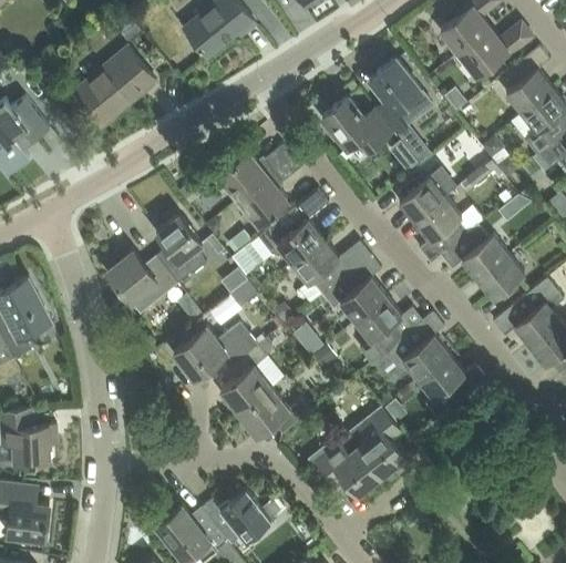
[(255,24),(240,8),(235,0),(212,0),(211,1),(213,6),(184,30),(193,41),(207,58),(236,33),(239,37),(255,24)]
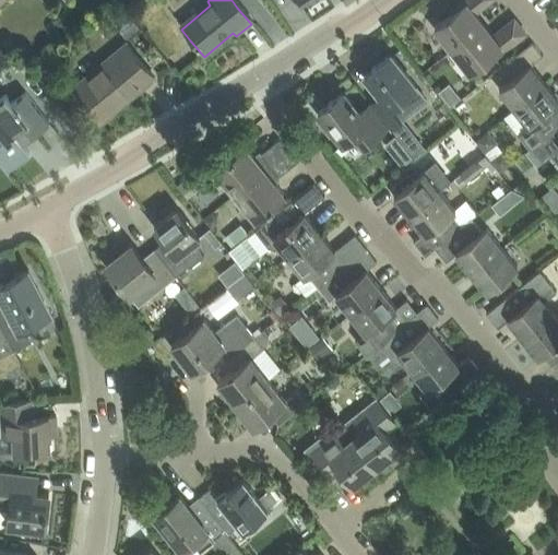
[(294,0),(300,10),(313,0),(294,0)]
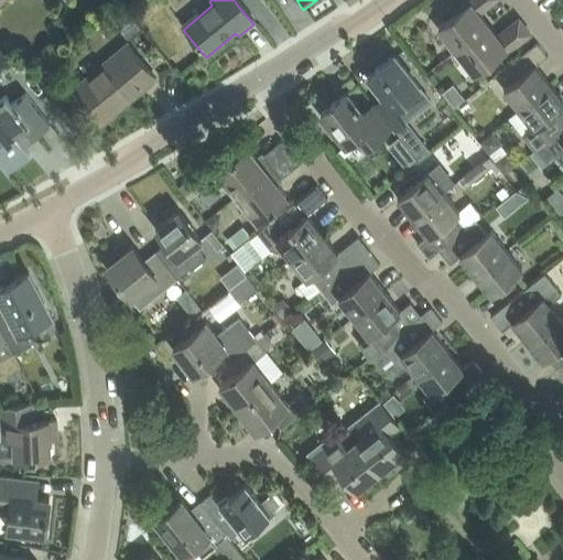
[(437,30),(452,47),(455,53),(487,28),(477,17),(498,0),(468,0),(453,13),(455,17),(437,30)]
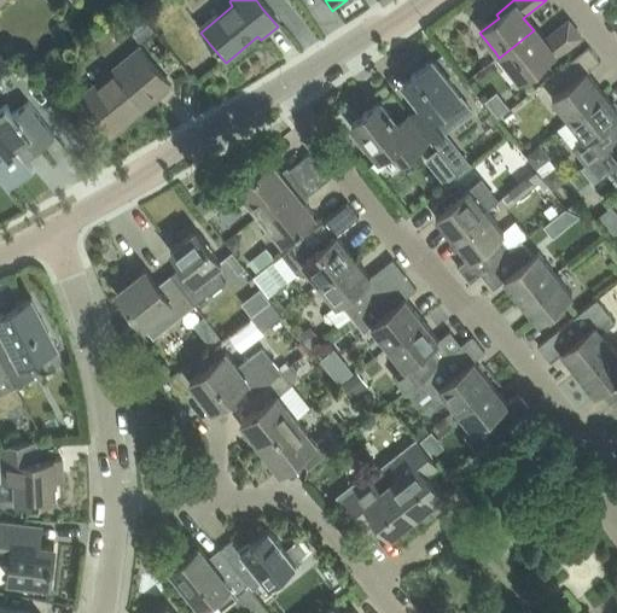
[(541,71),(580,40),(568,25),(543,44),(534,30),(499,58),(519,83),(540,68),(541,71)]
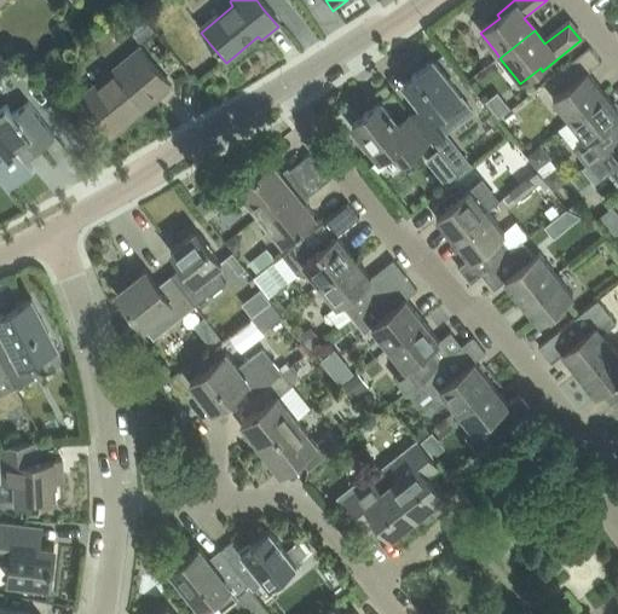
[(552,103),(569,123),(602,96),(587,76),(600,65),(589,50),(570,65),(553,79),(559,86),(558,86),(562,93),(552,103)]
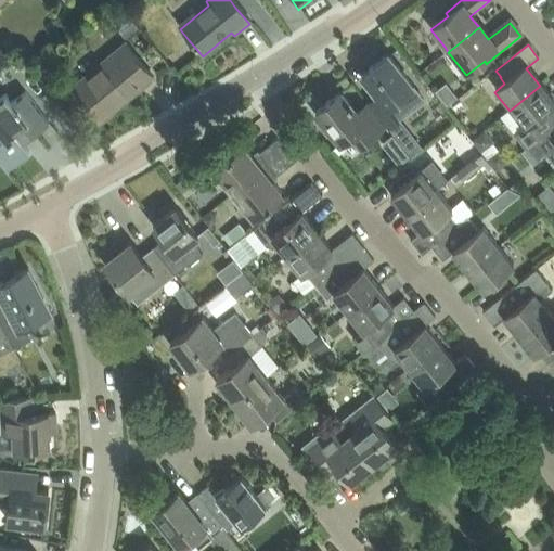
[(72,90),(84,105),(97,122),(120,103),(121,104),(152,80),(138,63),(125,47),(72,90)]
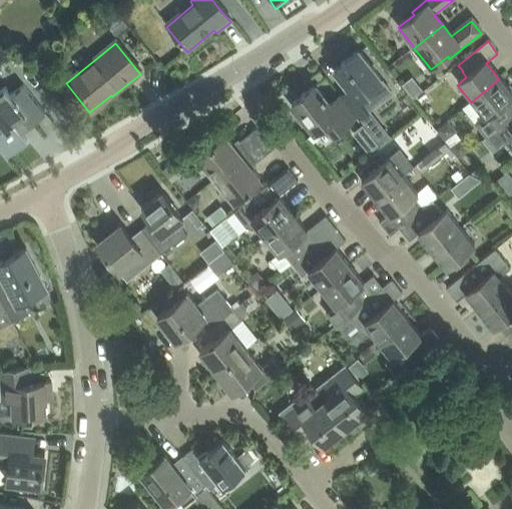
[(357,52),(333,71),(348,90),(339,98),(355,119),(358,121),(391,95),(370,68),(357,52)]
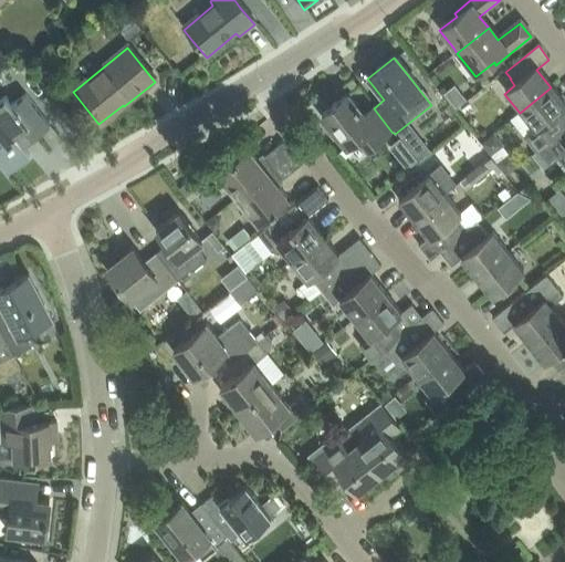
[(564,105),(551,87),(520,113),(534,131),(522,139),(534,154),(544,145),(564,128),(564,105)]
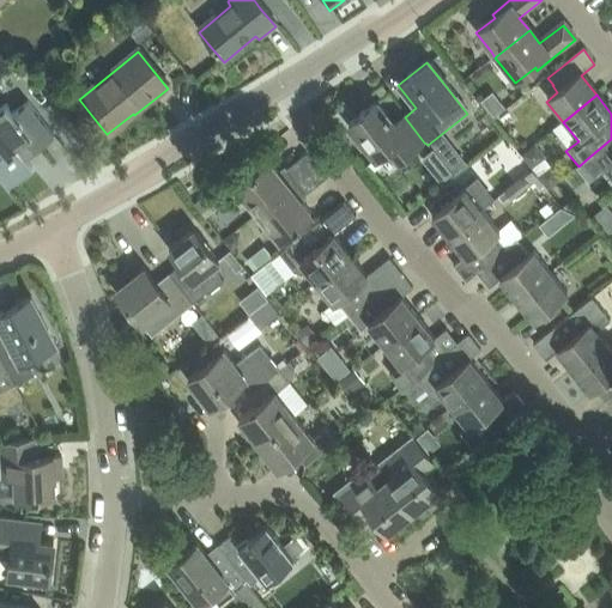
[(502,125),(514,115),(501,99),(489,109),(502,125)]
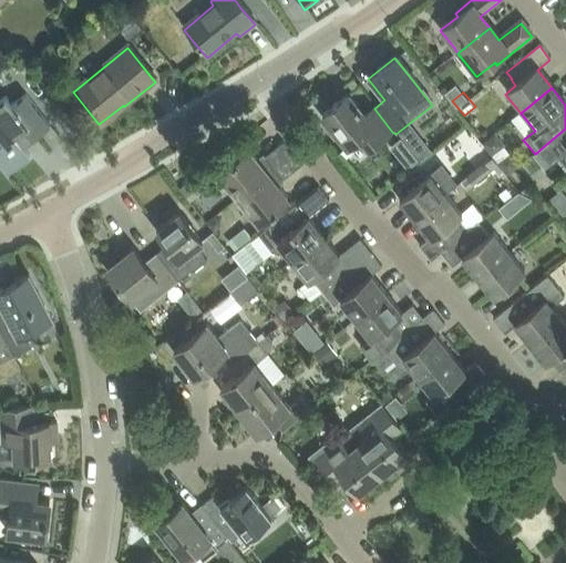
[(6,99),(0,102),(0,166),(8,176),(29,159),(20,149),(31,140),(32,141),(49,128),(35,110),(24,96),(11,106),(6,99)]
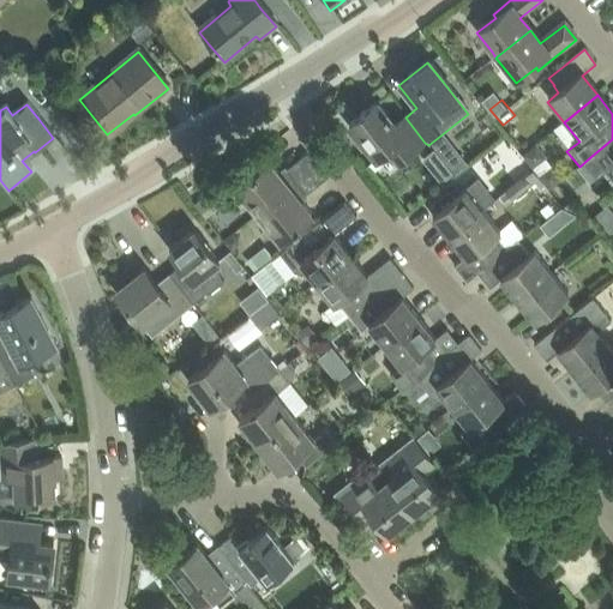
[(376,104),(348,126),(376,161),(389,150),(400,163),(410,155),(425,143),(406,118),(394,127),(388,120),(390,119),(385,114),(384,115),(376,104)]
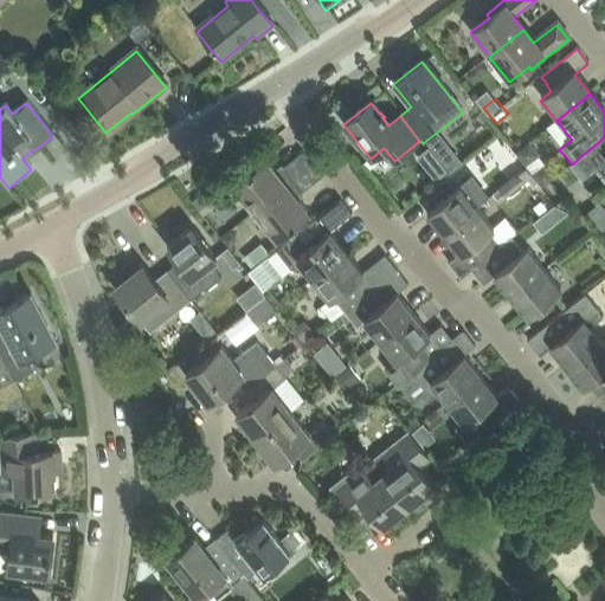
[(469,169),(506,142),(496,130),(461,159),(469,169)]
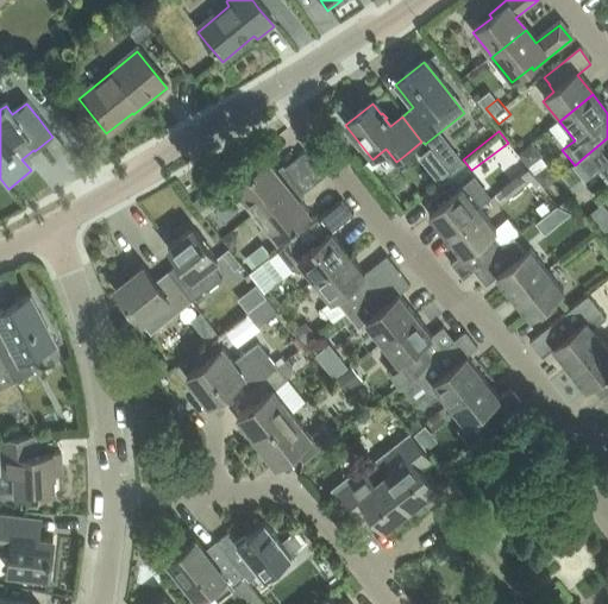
[(607,138),(585,156),(607,183),(607,138)]
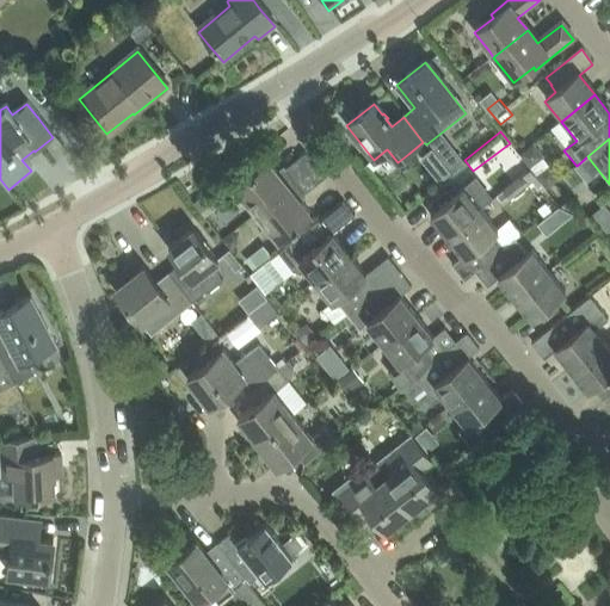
[(533,159),(542,172),(553,164),(543,150),(533,159)]
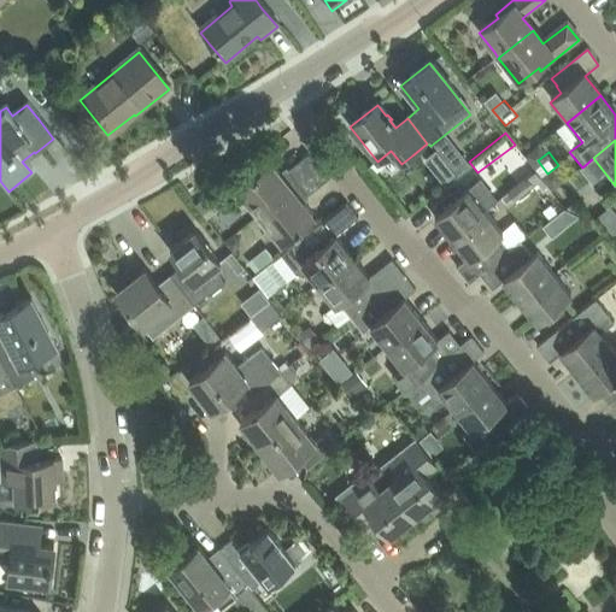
[(457,156),(445,165),(456,178),(467,169),(457,156)]
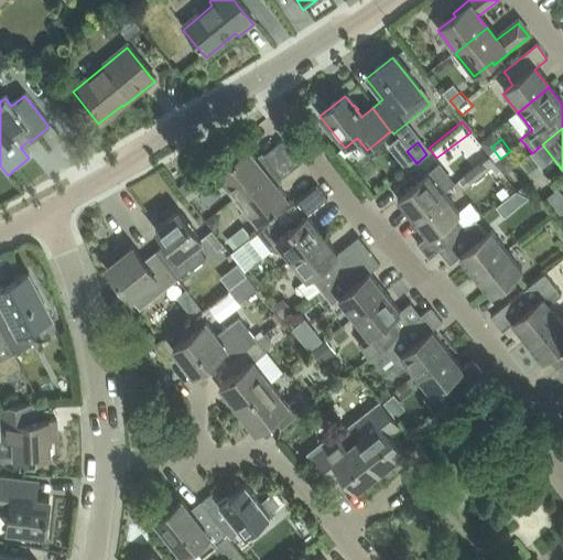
[(290,155),(281,144),(257,163),(247,150),(236,159),(235,158),(230,161),(230,162),(229,164),(223,155),(197,176),(206,189),(219,178),(236,198),(290,155)]
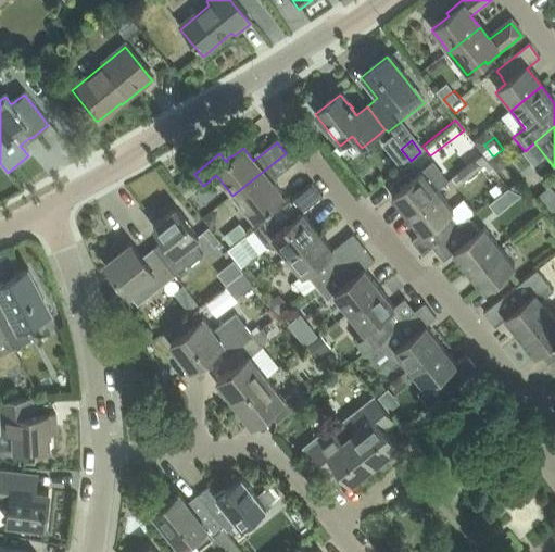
[(400,150),(389,159),(398,170),(408,161),(400,150)]
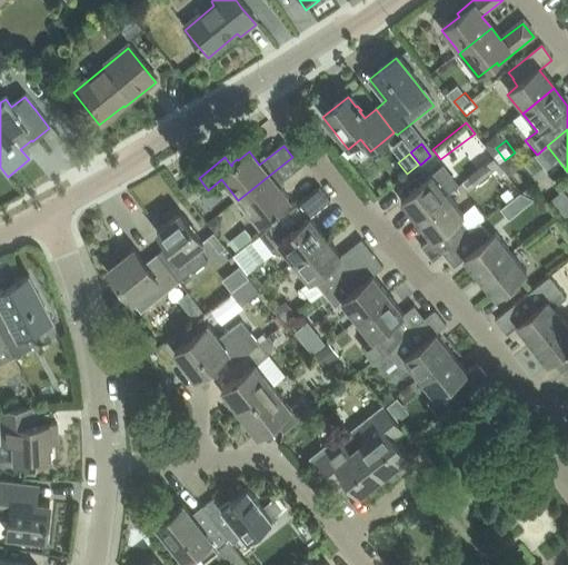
[(301,168),(292,157),(238,200),(257,225),(288,200),(277,188),(301,168)]
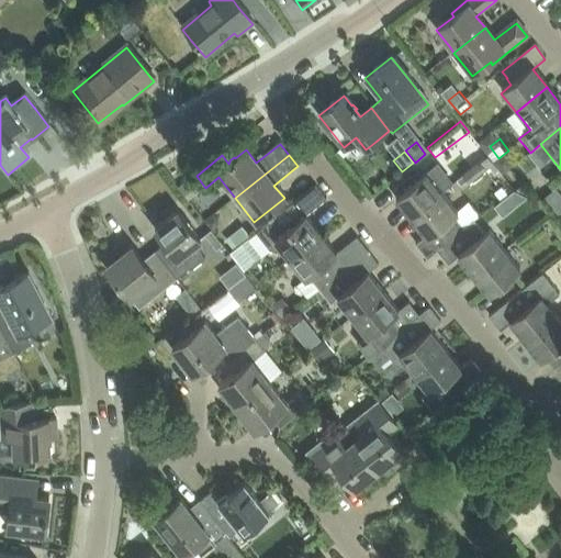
[(484,171),(478,164),(461,176),(468,185),(484,171)]
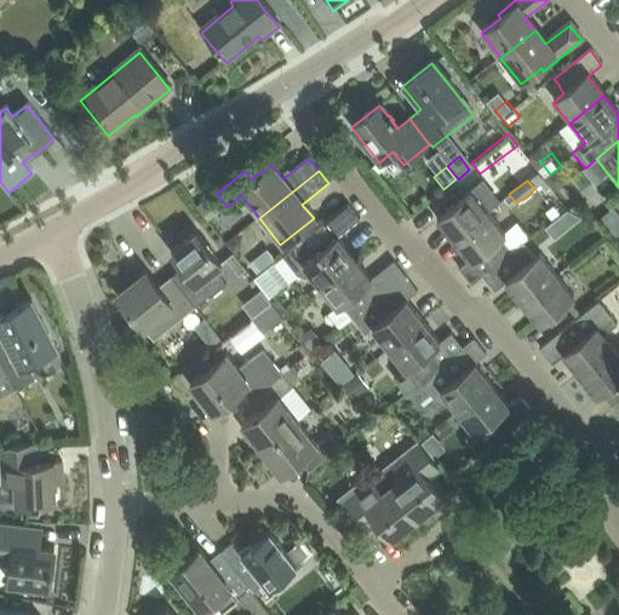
[(448,197),(435,208),(441,217),(436,220),(453,242),(487,214),(499,205),(482,184),(470,194),(458,203),(451,195),(448,197)]
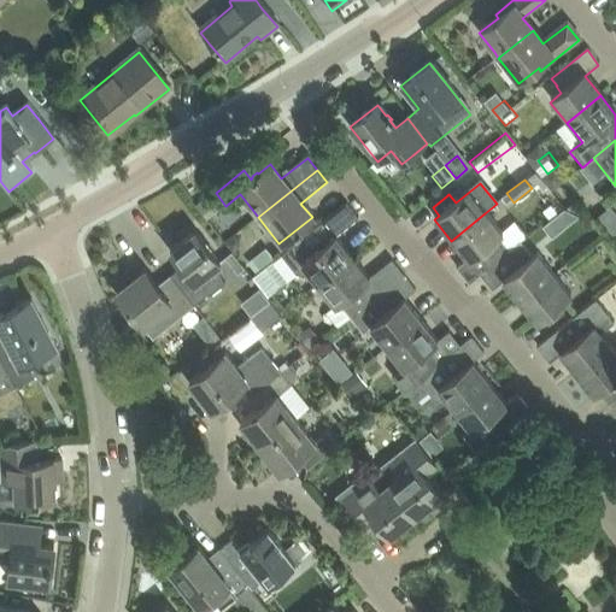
[(205,223),(223,209),(215,198),(197,211),(205,223)]
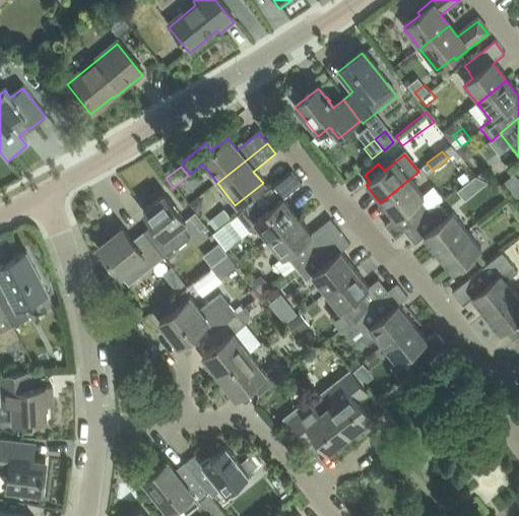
[(236,217),(211,236),(224,252),(248,233),(256,234),(259,231),(267,242),(297,218),(282,201),(301,186),(292,173),(275,186),(266,193),(236,217)]
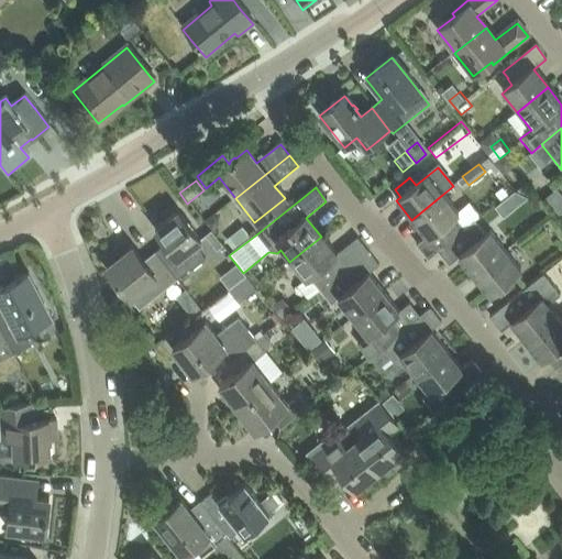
[(515,194),(509,197),(518,208),(528,199),(515,194)]
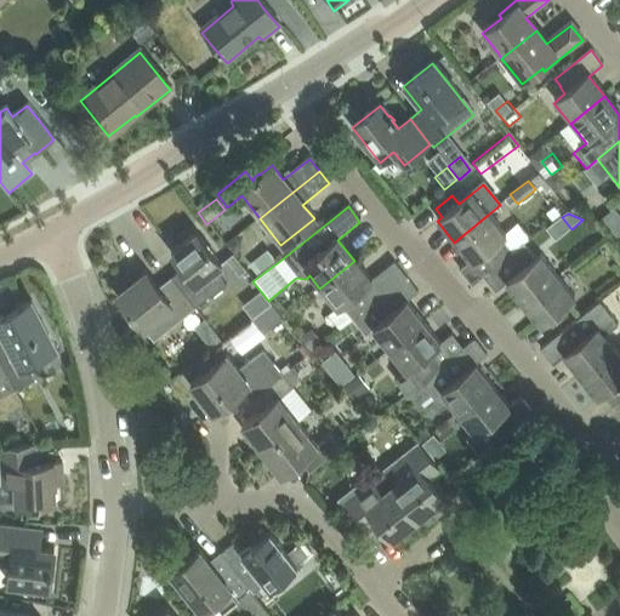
[(488,215),(454,243),(470,263),(458,272),(470,287),(512,255),(500,239),(505,235),(488,215)]
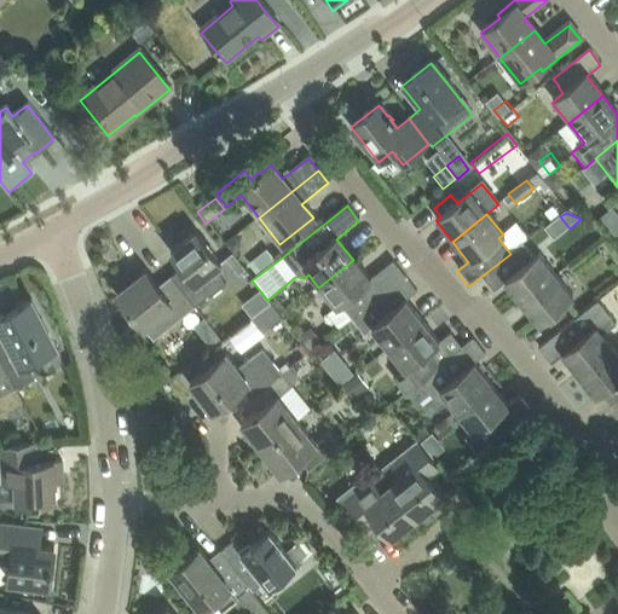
[(182,270),(169,279),(194,310),(209,297),(224,285),(212,271),(219,265),(195,235),(169,254),(182,270)]
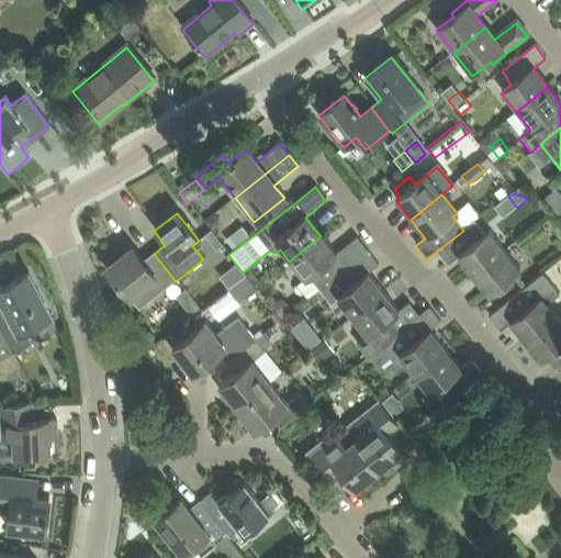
[(213,215),(203,223),(211,232),(211,233),(216,227),(217,221),(213,215)]
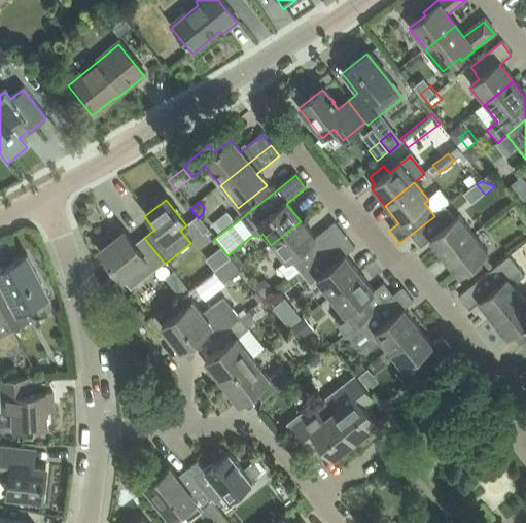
[(458,218),(454,221),(444,209),(434,216),(398,244),(399,244),(409,237),(419,250),(429,242),(444,259),(472,236),(458,218)]
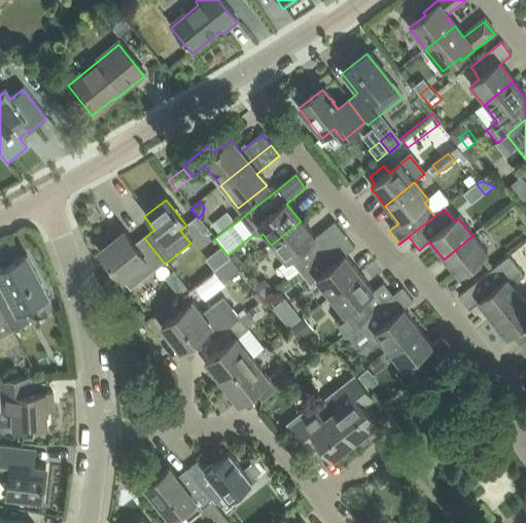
[(217,236),(233,222),(225,214),(210,227),(217,236)]
